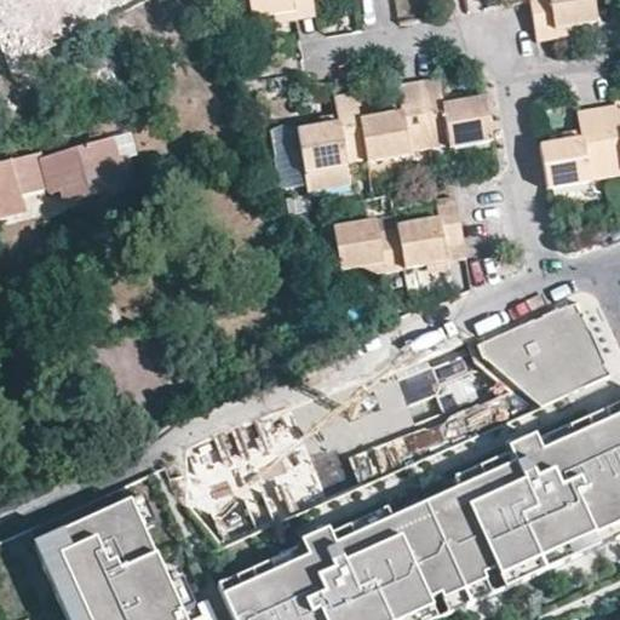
[(0,0),(0,53),(5,68),(74,42),(57,0),(0,0)]
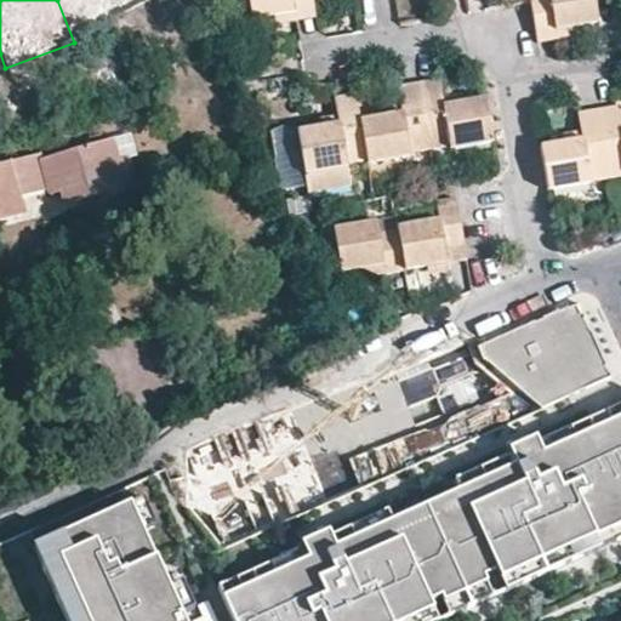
[(73,0),(78,20),(163,1),(161,0),(73,0)]
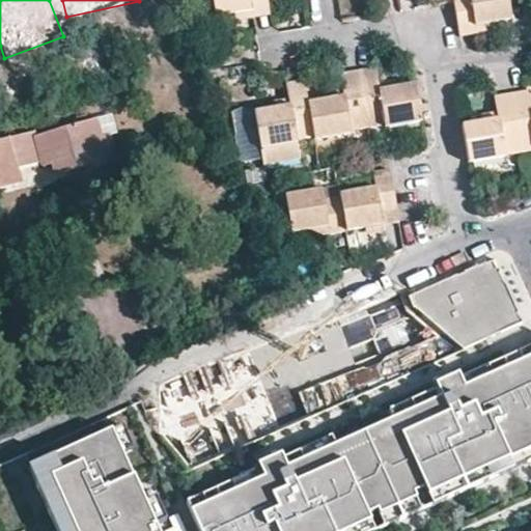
[(239,17),(253,15),(256,12),(271,9),(268,0),(213,0),(217,20),(238,16),(239,17)]
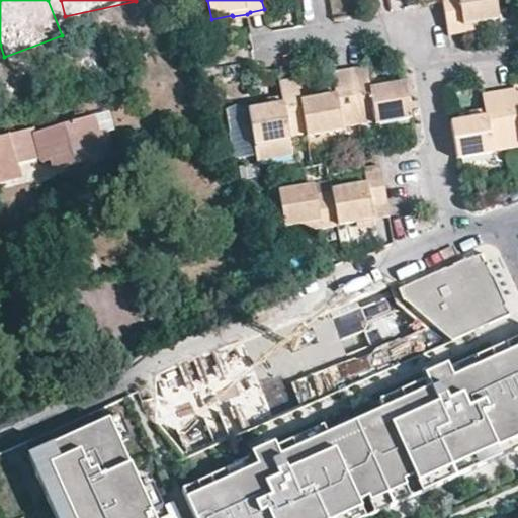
[(448,21),(465,19),(466,22),(482,19),(501,16),(498,0),(443,0),(444,4),(448,21)]
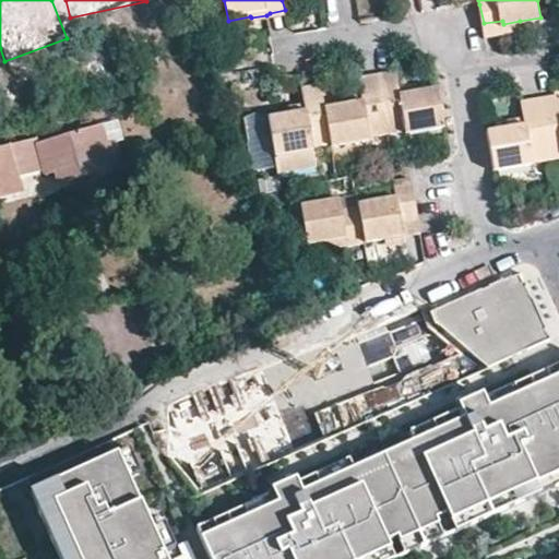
[(251,18),(252,26),(286,20),(285,10),(270,13),(266,15),(251,18)]
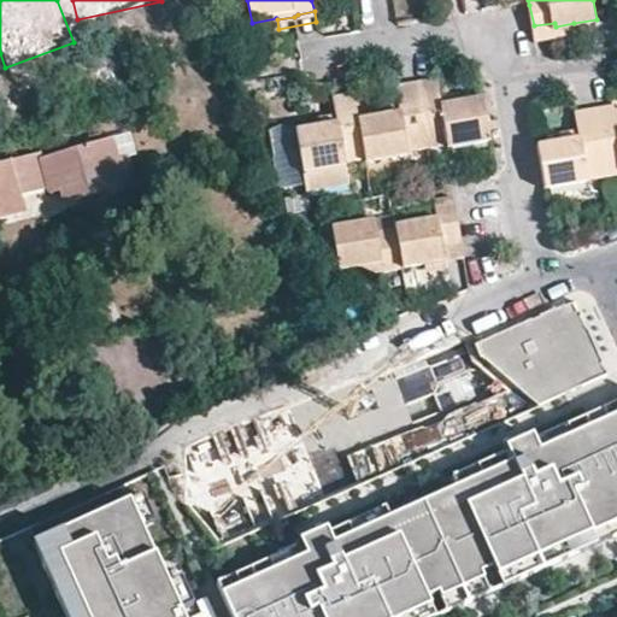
[(534,25),(535,37),(575,33),(574,23),(556,27),(554,23),(534,25)]
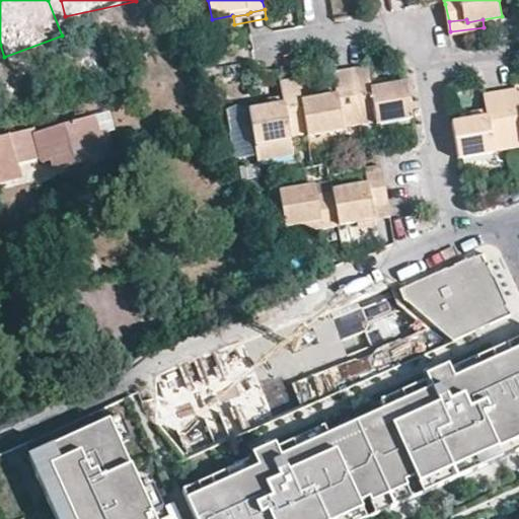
[(350,70),(359,125),(376,122),(377,126),(412,120),(405,81),(386,85),(370,88),(368,81),(365,67),(350,70)]
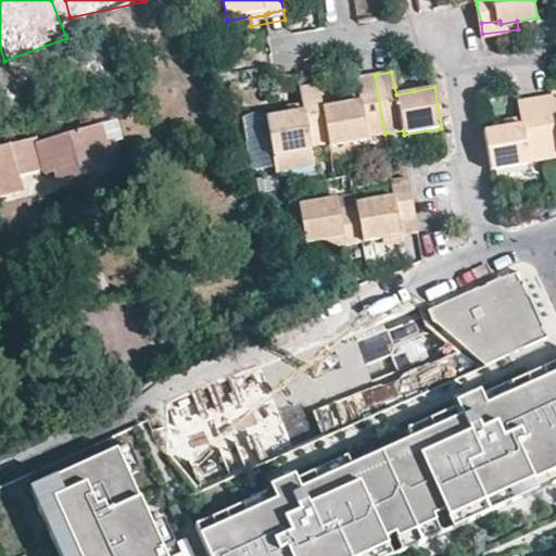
[(357,93),(359,102),(341,105),(321,109),(327,146),(328,149),(368,142),(367,137),(384,134),(375,75),(356,78),(357,93)]
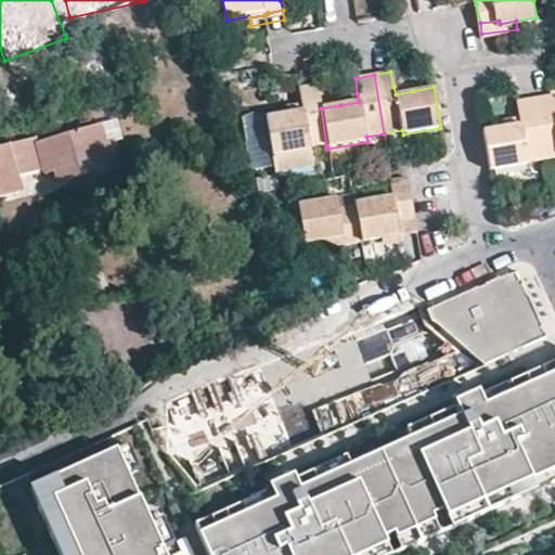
[(394,87),(396,94),(413,91),(411,84),(394,87)]
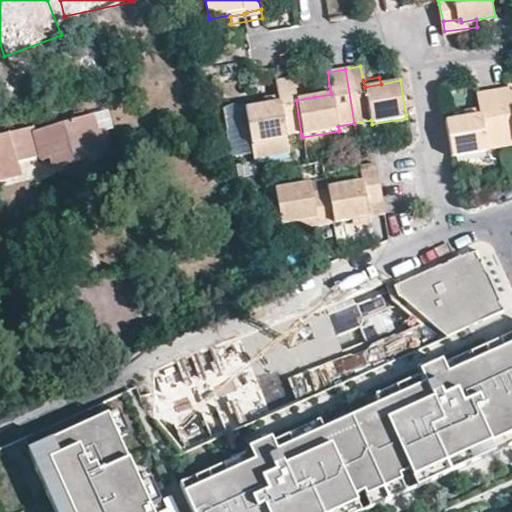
[(252,147),(287,140),(287,137),(301,134),(296,100),(292,80),(276,83),(278,96),(280,103),(263,106),(245,110),(252,147)]
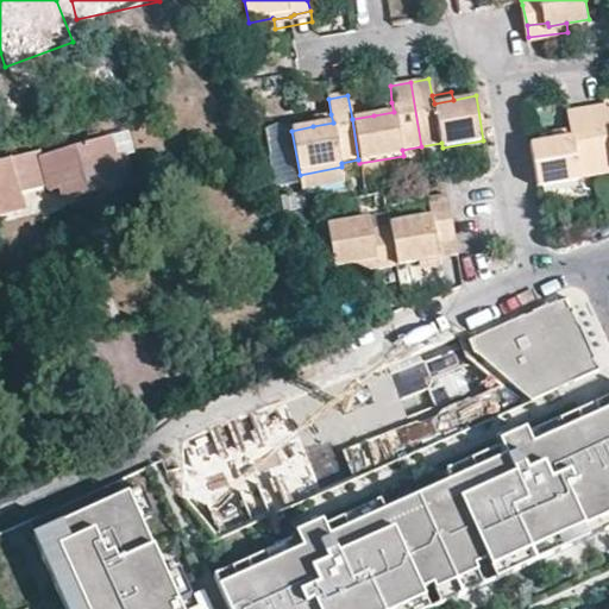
[(394,112),(391,102),(374,106),(374,115),(394,112)]
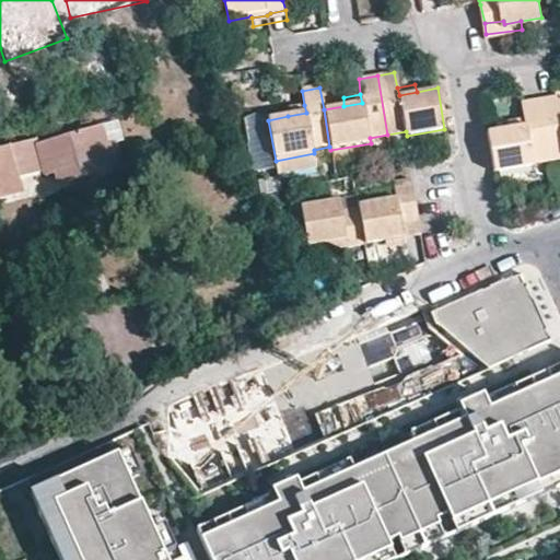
[(549,158),(559,155),(559,102),(558,94),(540,98),(544,121),(549,158)]
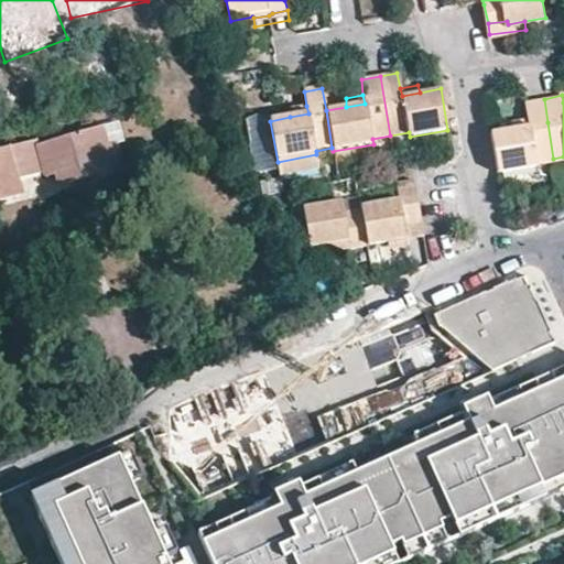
[(528,118),(529,126),(511,128),(489,132),(497,173),(535,165),(537,162),(553,159),(548,122),(544,99),(524,102),(528,118)]
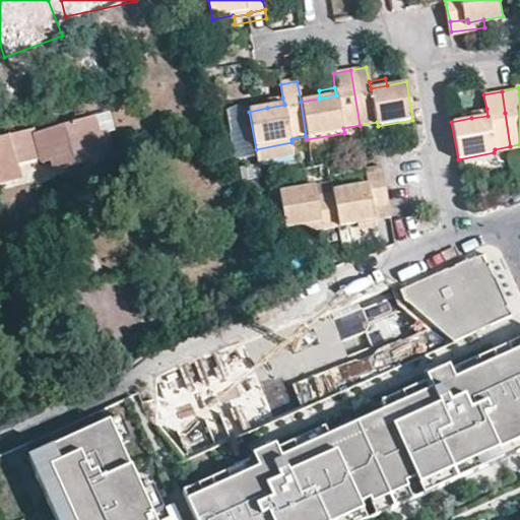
[(284,105),(282,98),(266,101),(267,108),(284,105)]
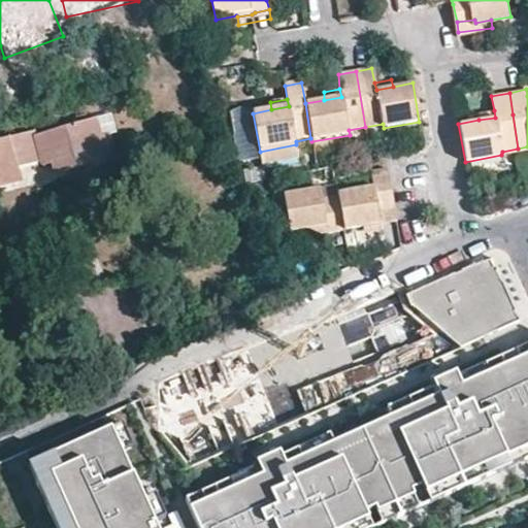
[(219,129),(225,126),(218,107),(211,110),(219,129)]
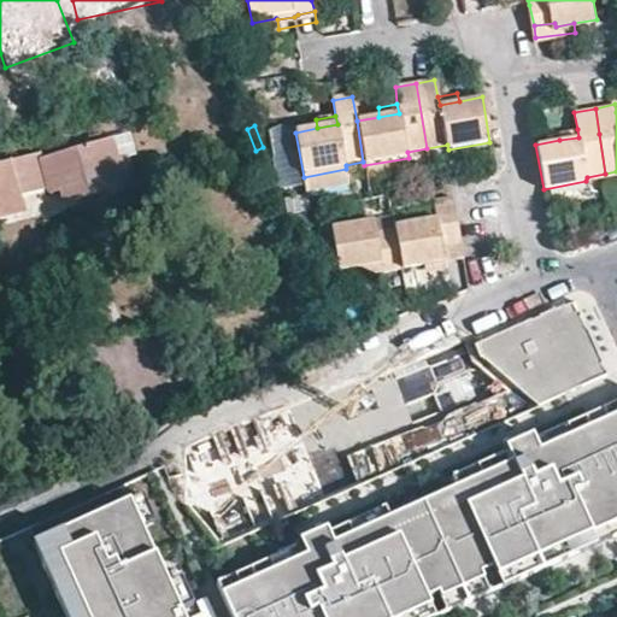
[(579,137),(577,129),(559,133),(559,140),(579,137)]
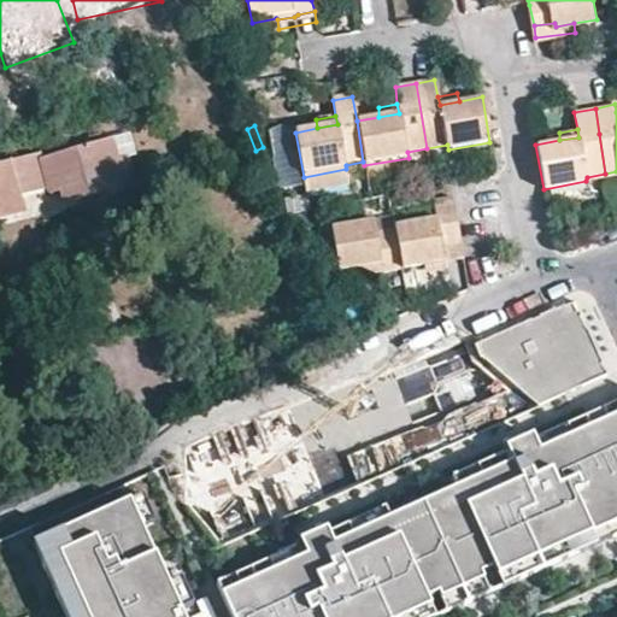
[(350,186),(346,169),(304,177),(307,194),(350,186)]
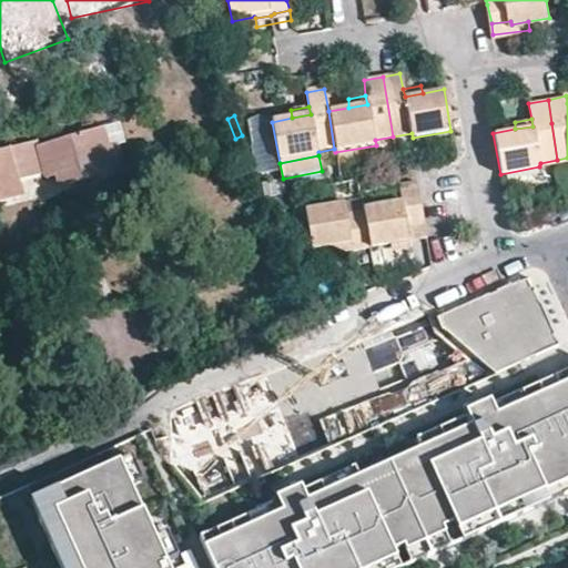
[(403,205),(365,213),(365,215),(373,253),(393,250),(412,246),(425,243),(413,182),(398,184),(403,205)]
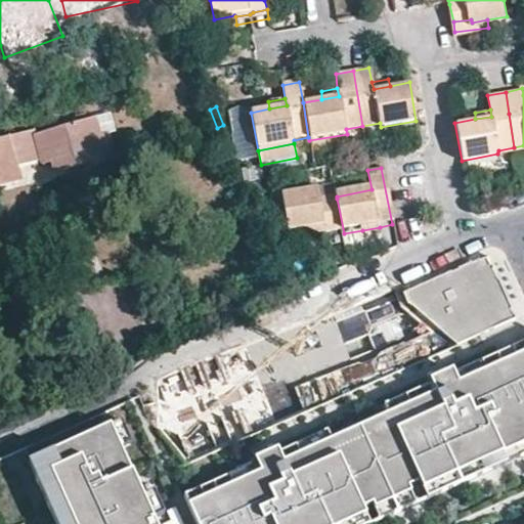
[(290,236),(309,232),(324,229),(325,237),(344,233),(337,199),(321,201),(318,191),(282,200),(290,236)]
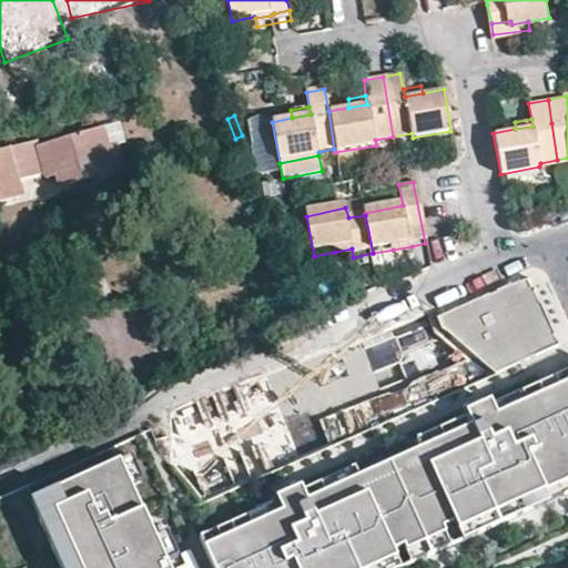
[(412,246),(393,250),(395,259),(413,255),(412,246)]
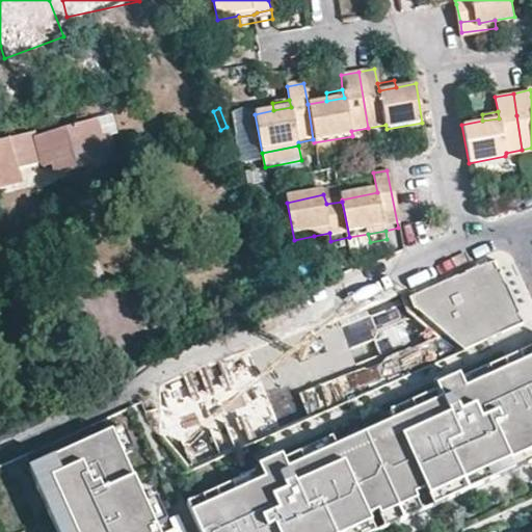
[(314,236),(317,243),(330,241),(329,233),(314,236)]
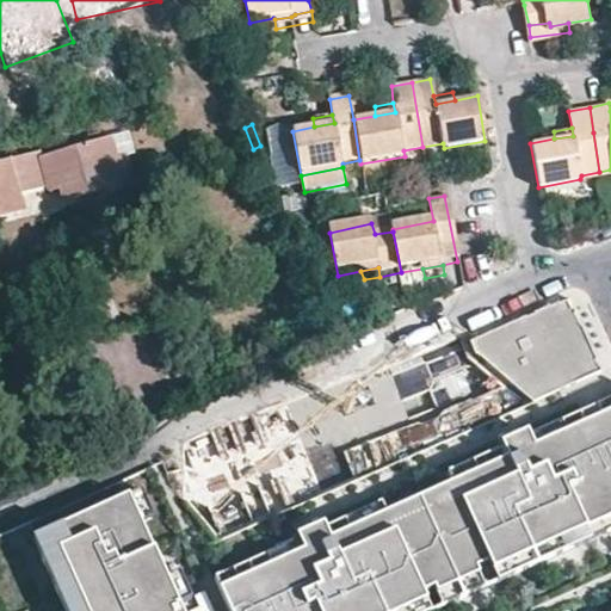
[(524,316),(470,339),(475,352),(535,401),(600,370),(567,297),(529,315),(530,316),(525,319),(524,316)]
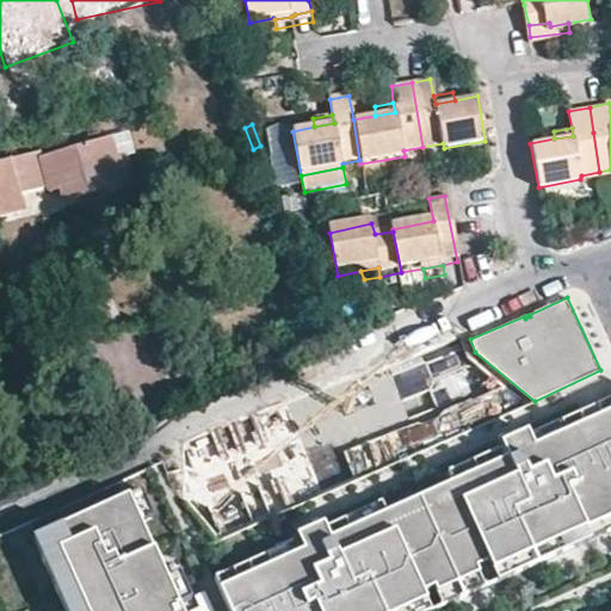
[(470,339),(184,444),(184,497),(218,536),(535,401),(475,352),(470,339)]
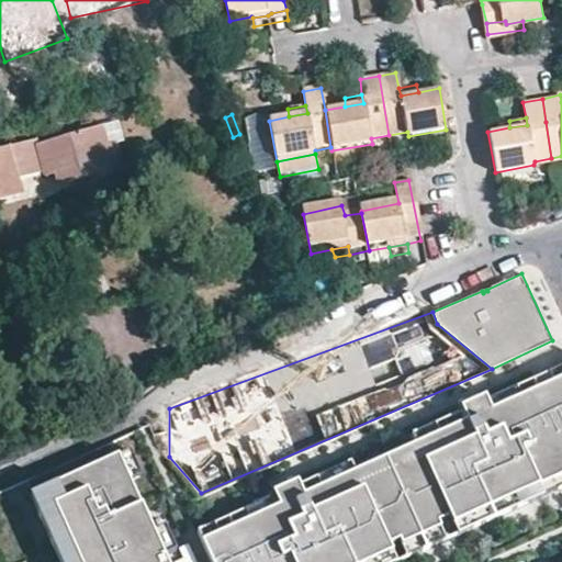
[(209,561),(394,561),(561,486),(561,363),(194,529),(209,561)]
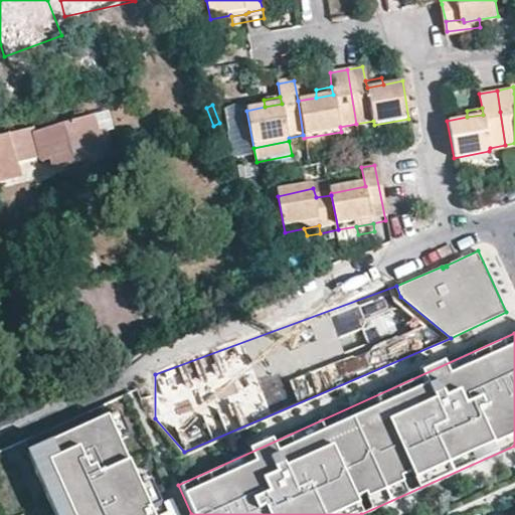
[(157,514),(111,409),(32,446),(63,514),(157,514)]
